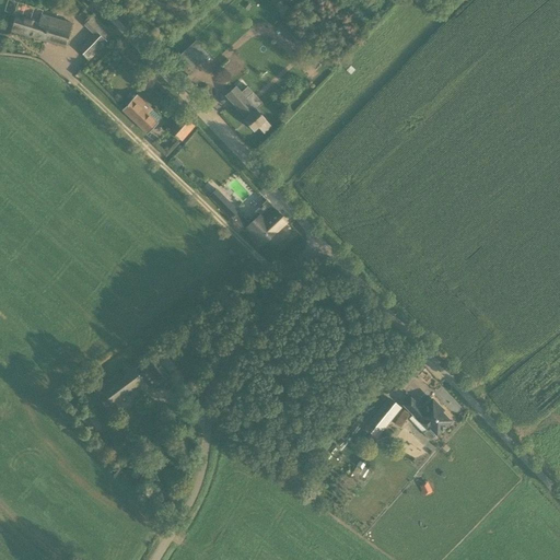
[(11,32),(65,48),(72,24),(41,14),(39,22),(15,14),(11,32)]
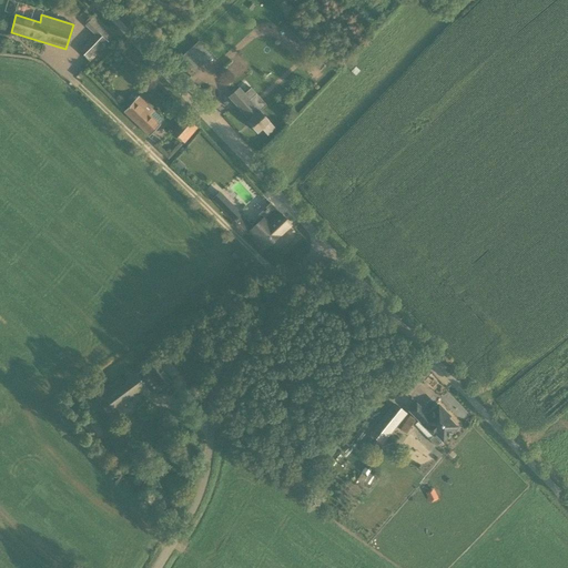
[(79,50),(90,61),(115,38),(95,16),(85,24),(94,34),(79,50)]
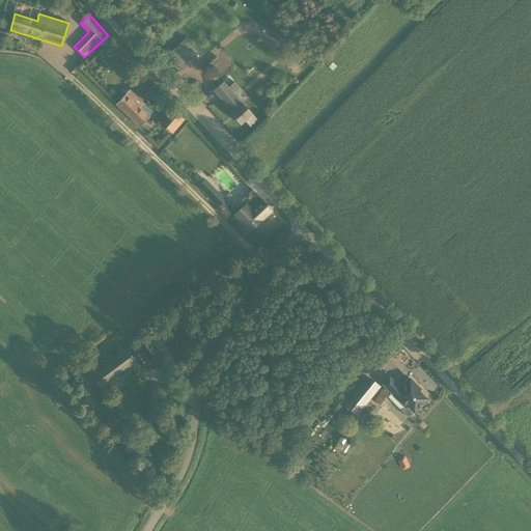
[(272,17),(261,27),(276,42),(277,40),(282,45),(288,38),(282,32),(284,30),(278,25),(279,24),(272,17)]
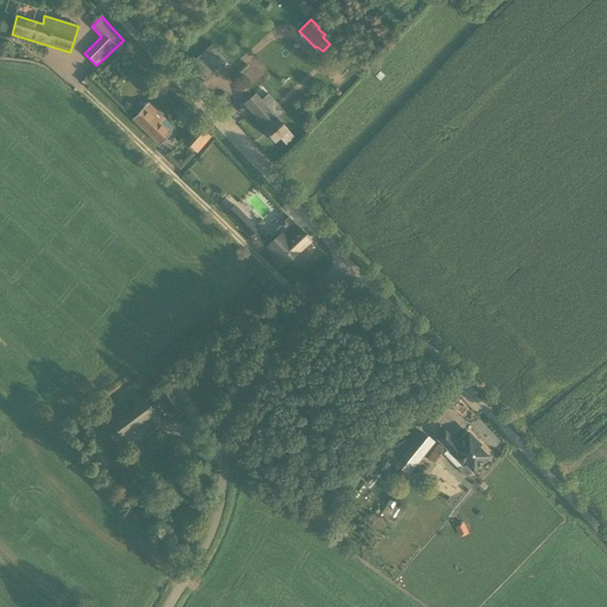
[(210,75),(227,58),(212,43),(195,59),(210,75)]
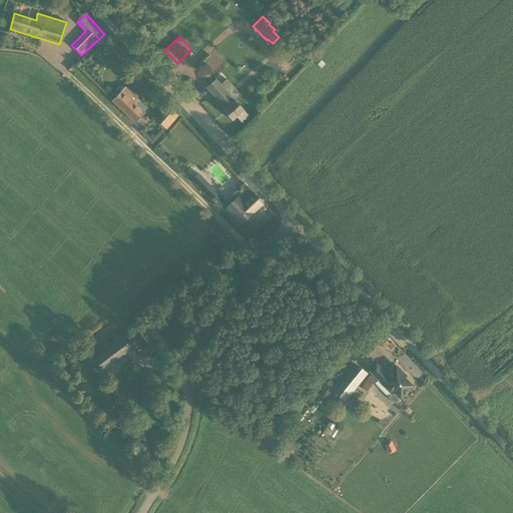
[(216,79),(206,88),(221,105),(222,104),(225,108),(222,110),(231,121),(236,117),(241,122),(248,116),(231,96),(235,92),(227,83),(222,87),(216,79)]
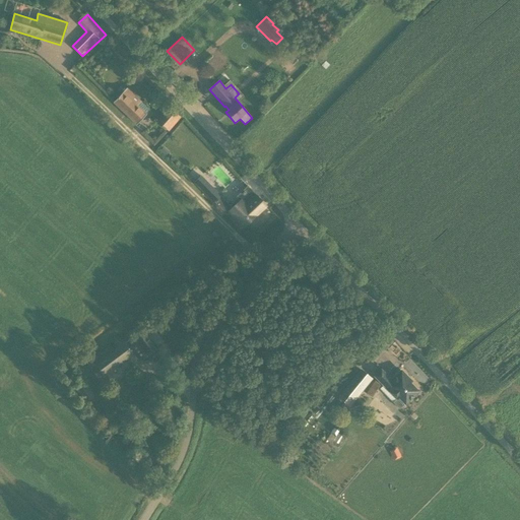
[(141,102),(127,88),(114,103),(137,125),(147,115),(137,106),(141,102)]
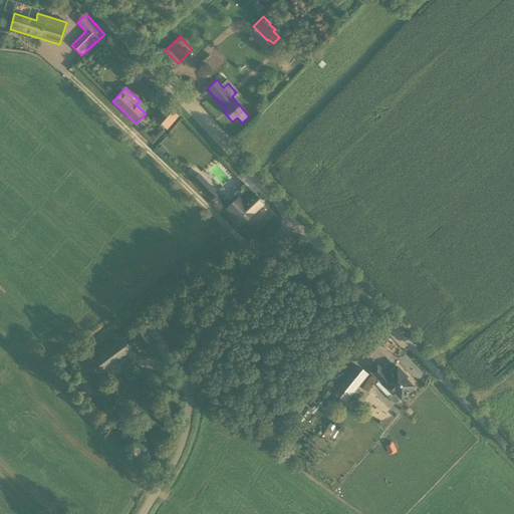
[(170,105),(156,121),(164,127),(177,112),(170,105)]
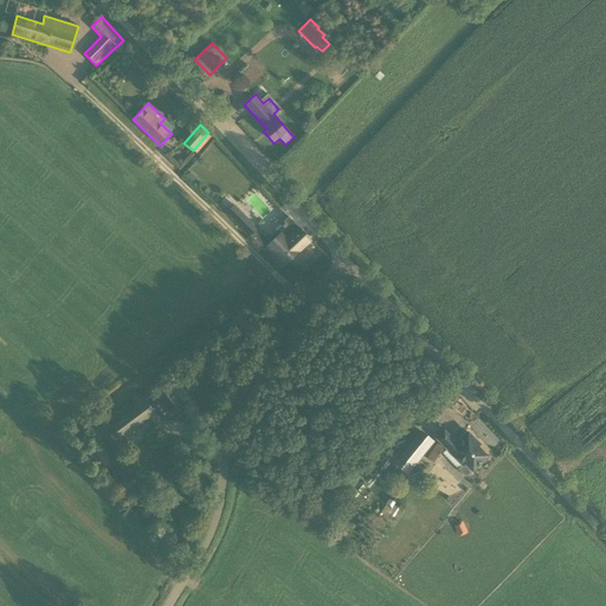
[(217,148),(201,162),(208,169),(216,162),(232,181),(240,174),(217,148)]
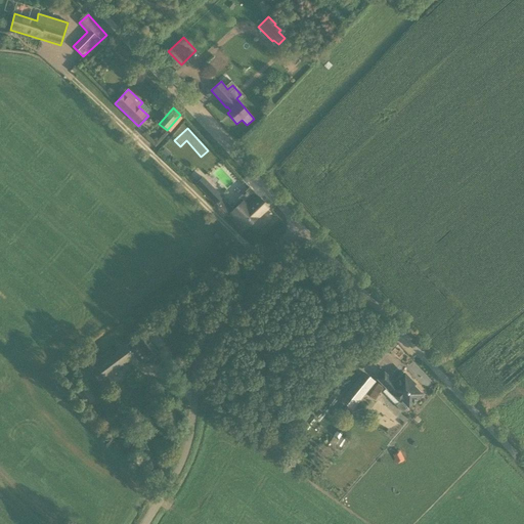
[(210,199),(216,191),(202,177),(195,183),(210,199)]
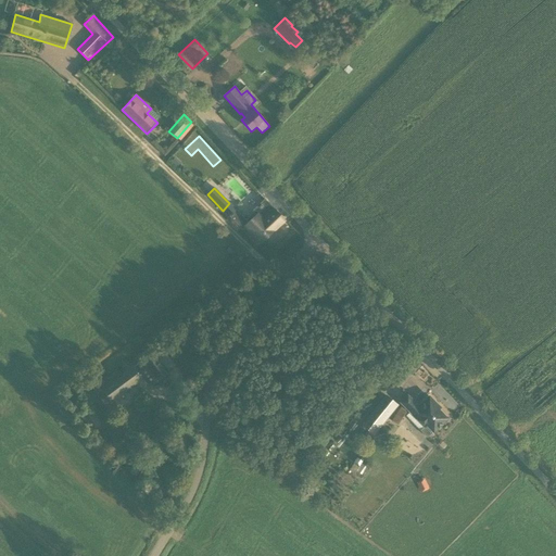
[(241,229),(244,226),(261,243),(285,220),(274,209),(265,199),(264,199),(266,201),(262,205),(261,204),(258,207),(254,212),(245,220),(229,203),(223,211),(241,229)]
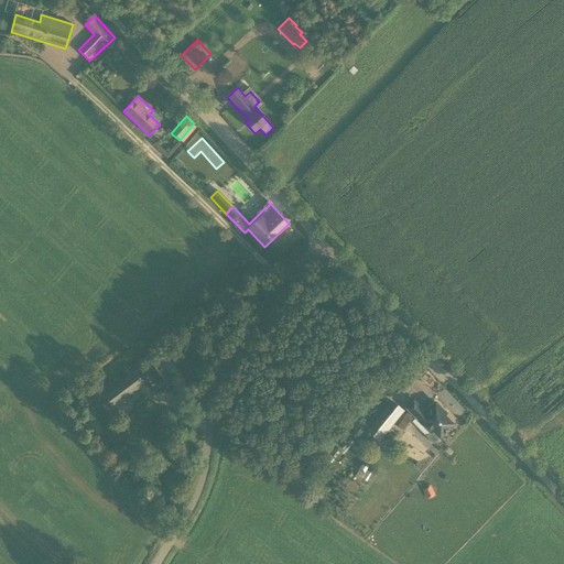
[(377,419),(389,427),(402,411),(391,401),(377,419)]
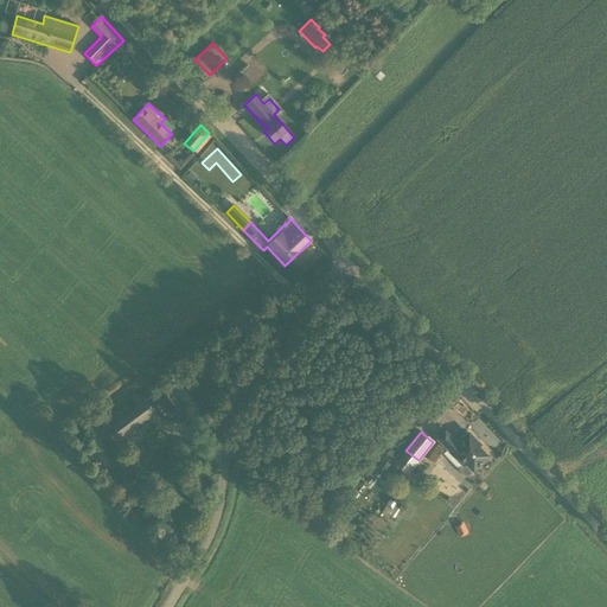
[(445,432),(436,439),(457,459),(459,457),(465,462),(465,464),(473,472),(489,458),(473,442),(475,440),(468,433),(457,445),(445,432)]
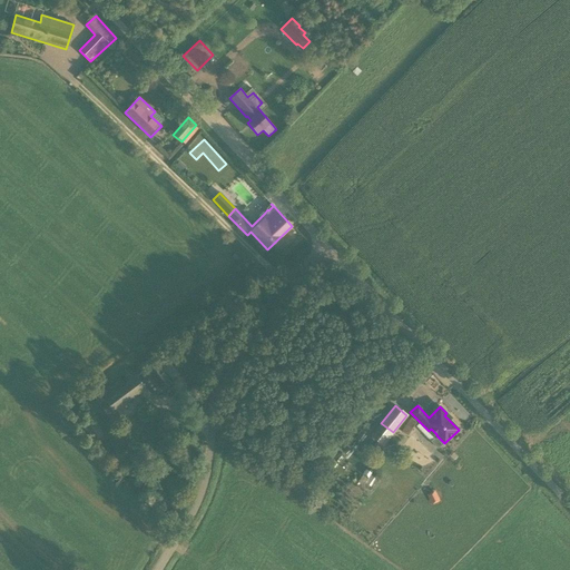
[(410,418),(401,431),(408,435),(415,421),(410,418)]
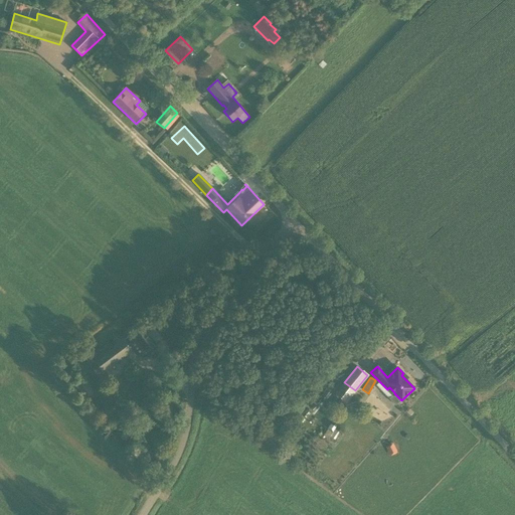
[(327,402),(326,408),(334,410),(335,403),(327,402)]
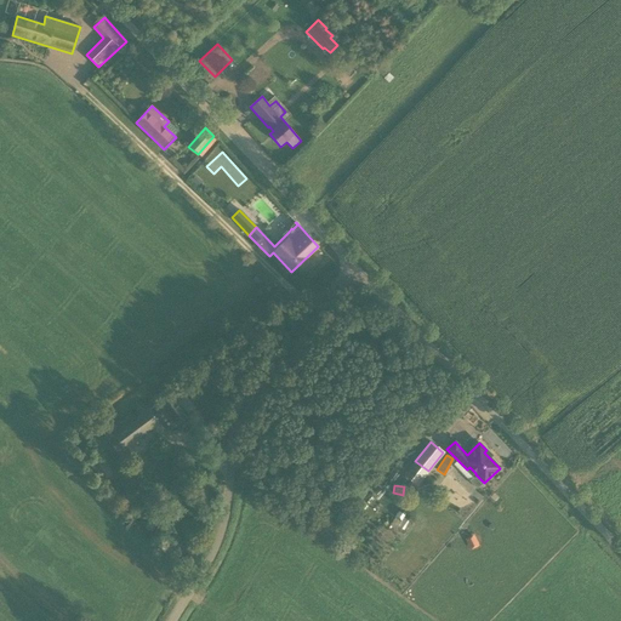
[(473,535),(466,539),(471,551),(479,547),(473,535)]
